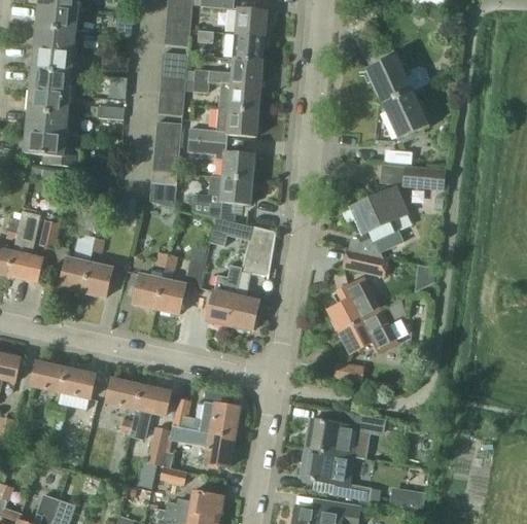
[(40,0),(40,6),(77,10),(78,0),(40,0)]
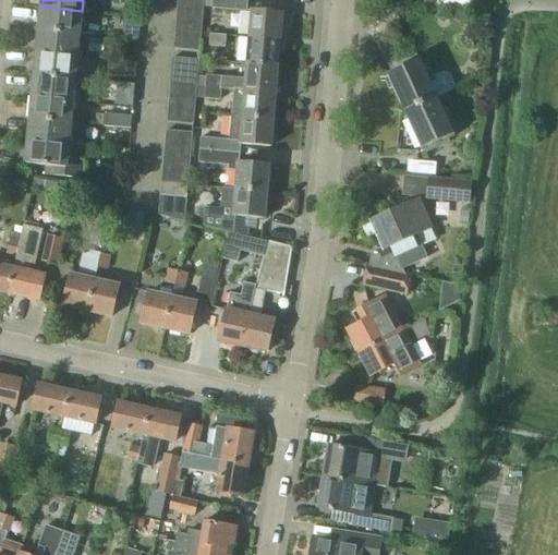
[(178,0),(174,47),(199,49),(204,5),(204,0),(178,0)]
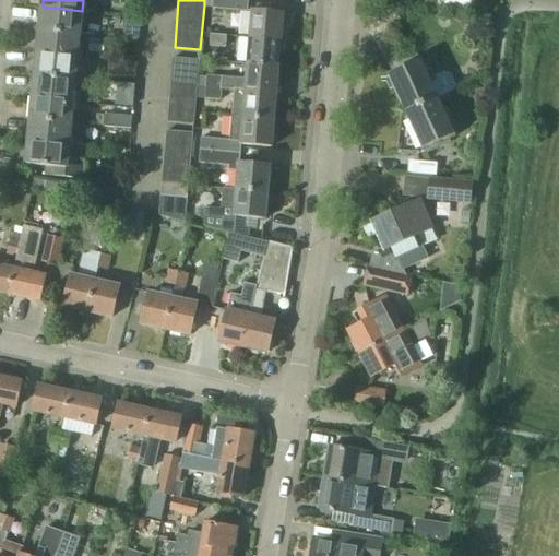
[(247,9),(248,0),(204,0),(204,6),(247,9)]
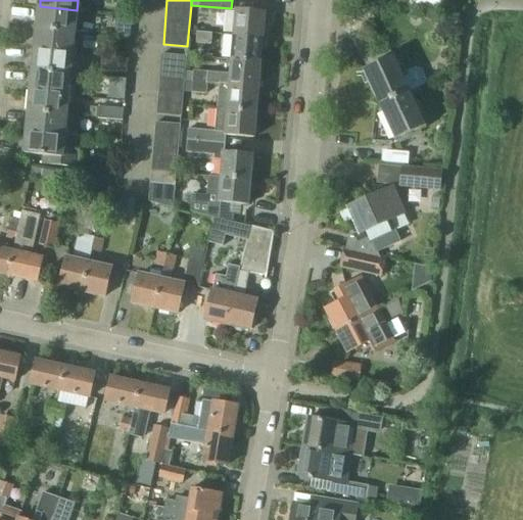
[(37,28),(75,31),(77,10),(40,6),(37,28)]
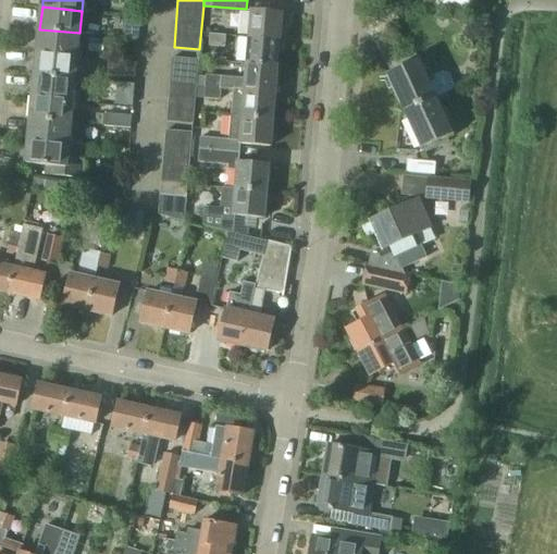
[(287,13),(283,13),(283,12),(251,9),(249,36),(269,37),(281,38),(282,29),(286,29),(287,13)]
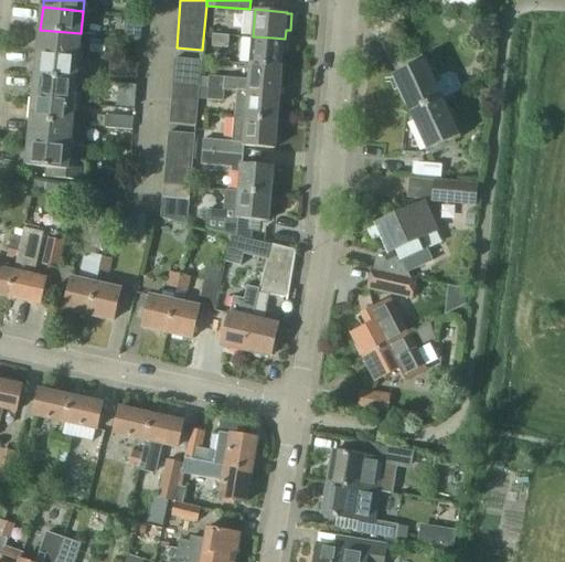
[(126,16),(124,36),(140,39),(142,18),(126,16)]
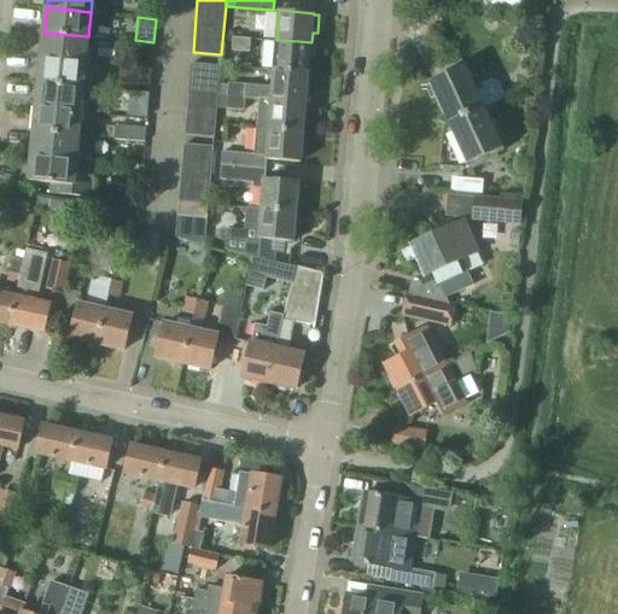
[(88,36),(44,33),(41,57),(86,62),(88,36)]
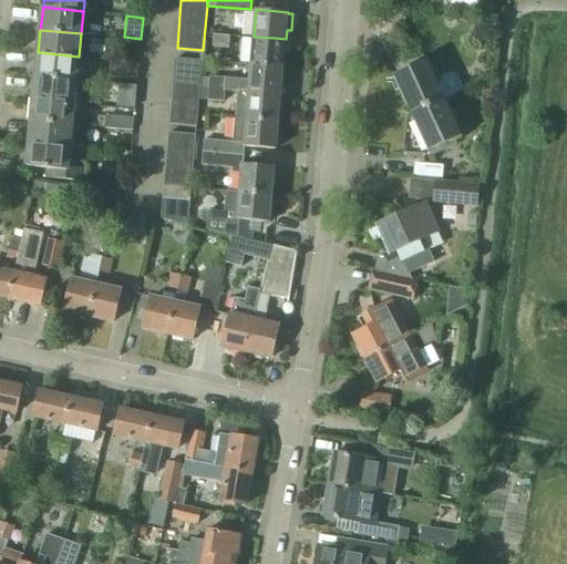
[(230,34),(214,33),(213,44),(229,45),(230,34)]
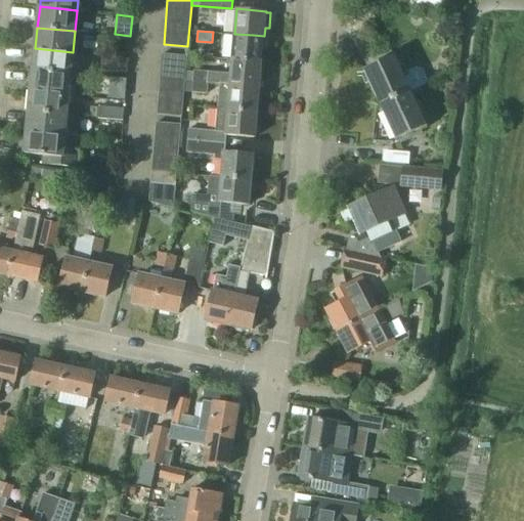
[(232,59),(238,59),(262,61),(264,36),(253,35),(234,34),(232,59)]
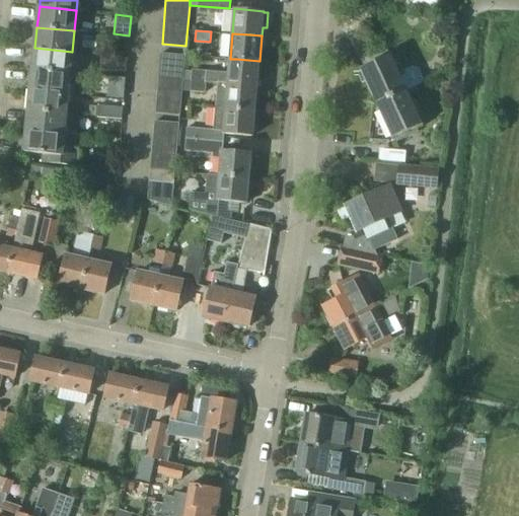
[(32,68),(70,72),(72,52),(34,48),(32,68)]
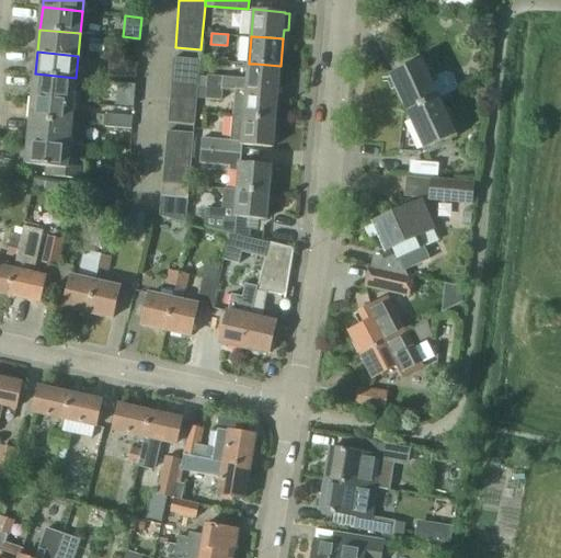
[(425,54),(420,57),(421,59),(389,73),(405,112),(438,97),(458,88),(451,73),(445,71),(435,76),(425,54)]
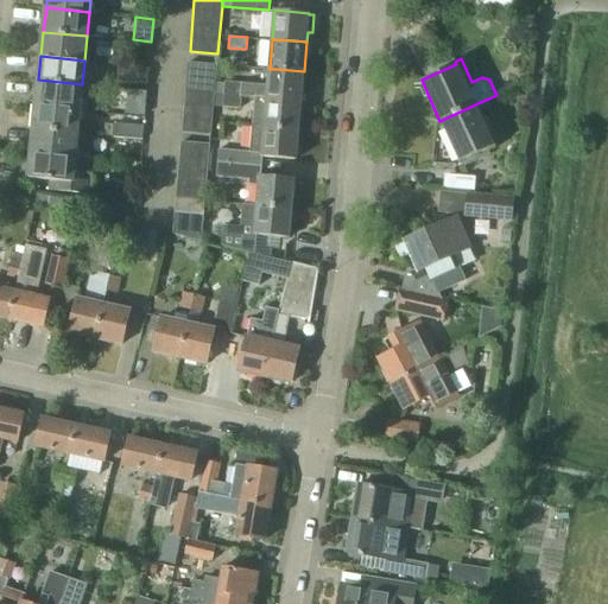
[(226,81),(215,80),(216,64),(189,62),(187,89),(214,91),(214,93),(225,94),(226,81)]
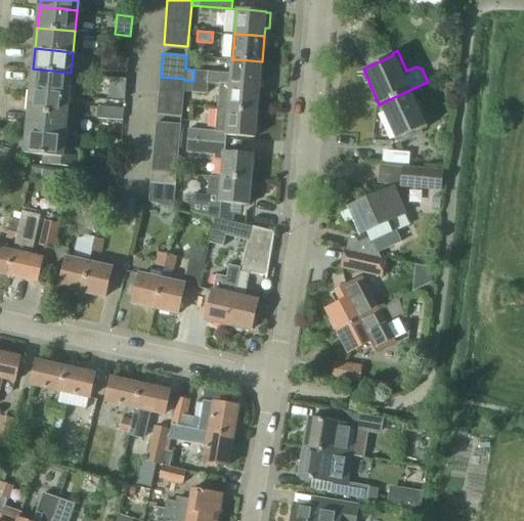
[(111,56),(110,69),(126,71),(127,57),(111,56)]
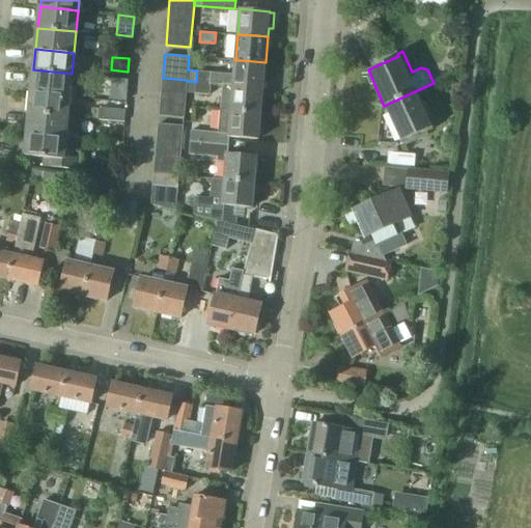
[(197,71),(196,82),(211,83),(222,84),(233,85),(262,88),(266,62),(242,60),(235,60),(234,74),(198,70),(197,71)]
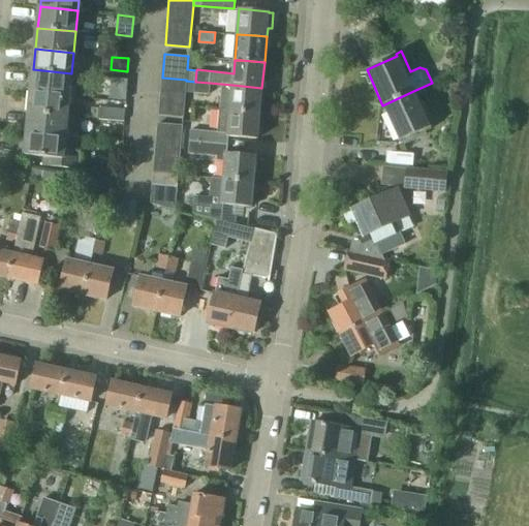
[(31,91),(69,95),(71,73),(33,69),(31,91)]
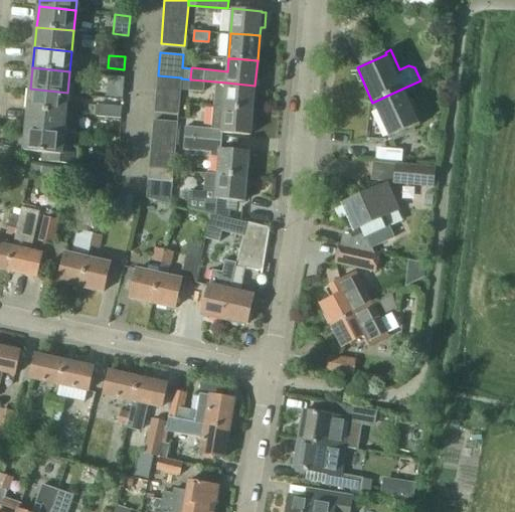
[(181,77),(158,75),(157,88),(180,90),(180,89),(181,78),(181,77)]
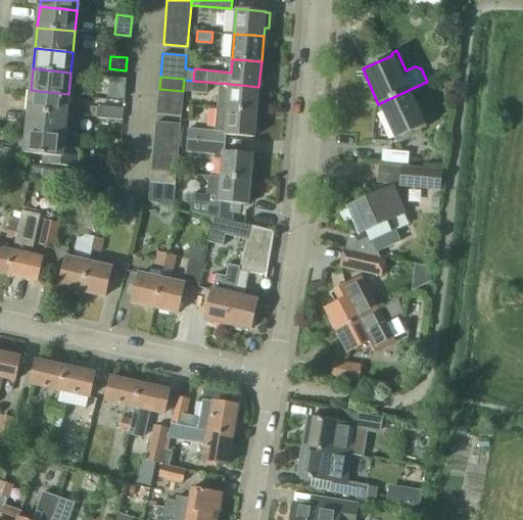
[(109,78),(107,97),(124,99),(126,79),(109,78)]
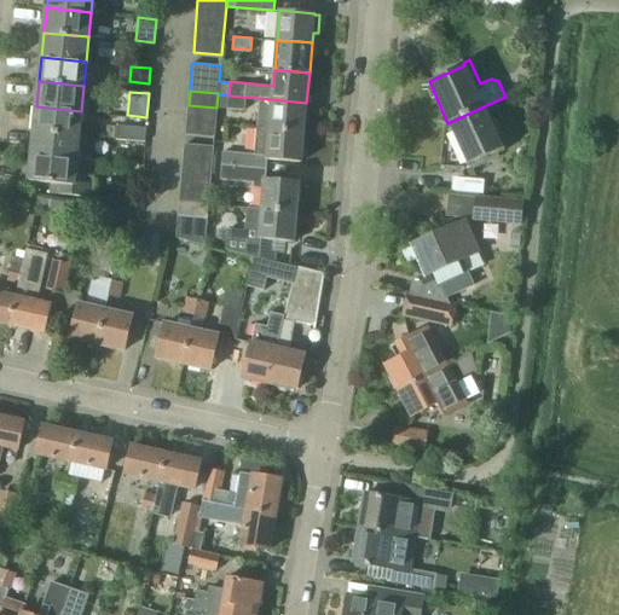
[(217,106),(244,109),(246,97),(229,96),(218,94),(217,106)]
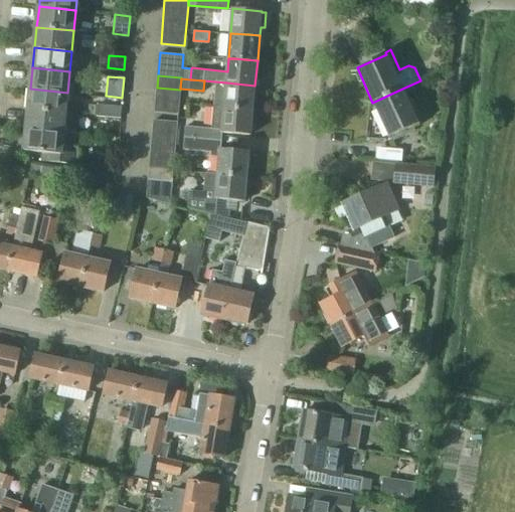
[(226,82),(215,81),(213,106),(252,110),(254,86),(226,82)]
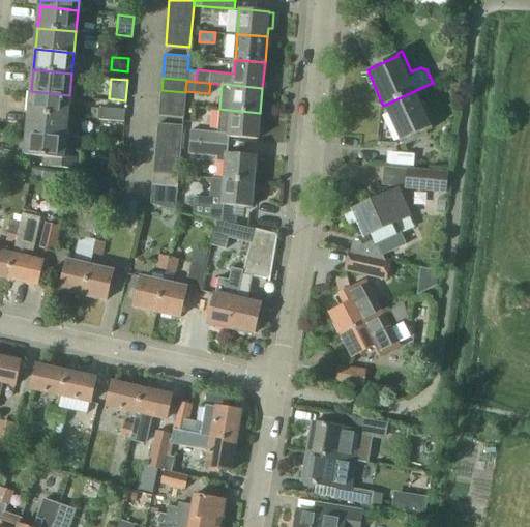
[(160,103),(184,105),(185,92),(162,90),(160,103)]
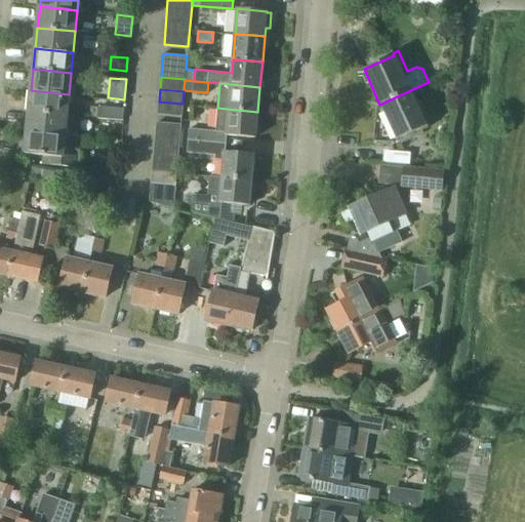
[(29,111),(66,115),(69,94),(31,90),(29,111)]
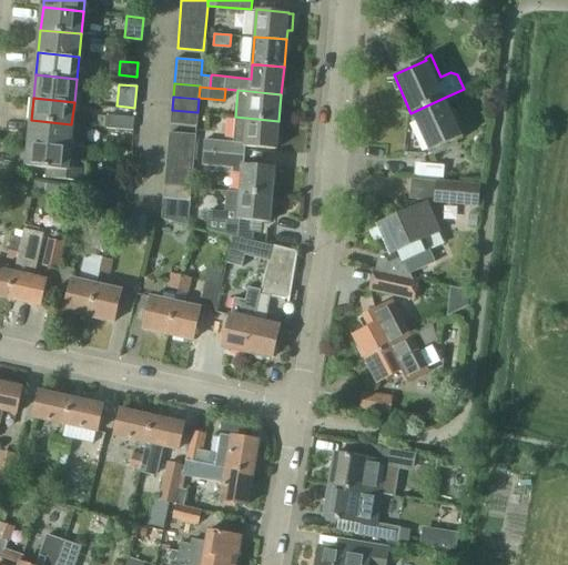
[(460,137),(444,98),(411,113),(407,114),(404,154),(423,155),(423,160),(424,160),(425,153),(460,137)]
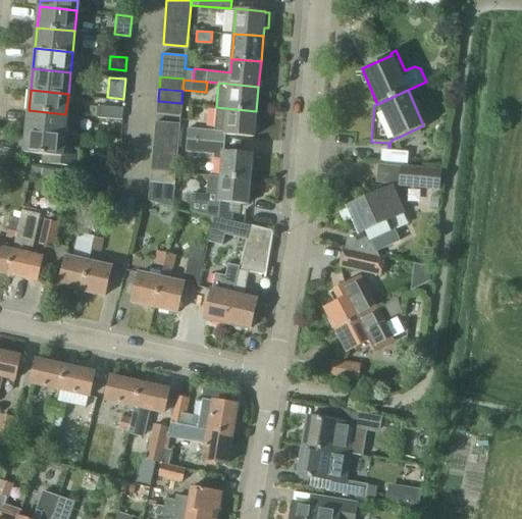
[(181,103),(158,101),(156,112),(180,115),(181,104),(181,103)]
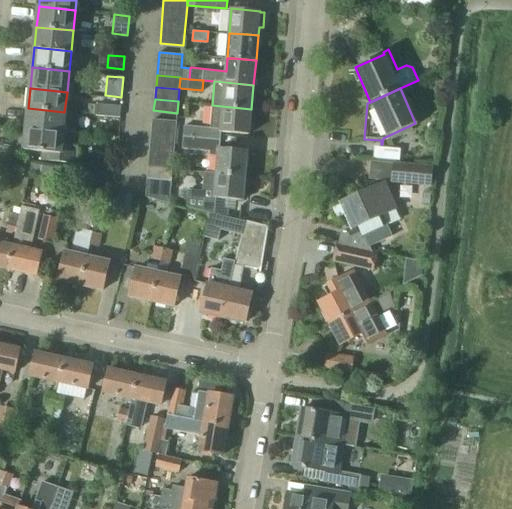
[(97,103),(96,115),(119,117),(120,106),(97,103)]
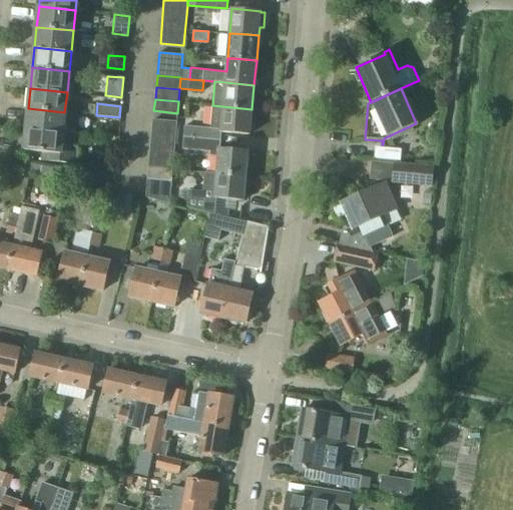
[(184,122),(183,137),(221,140),(221,131),(249,134),(251,109),(212,105),(210,125),(184,122)]
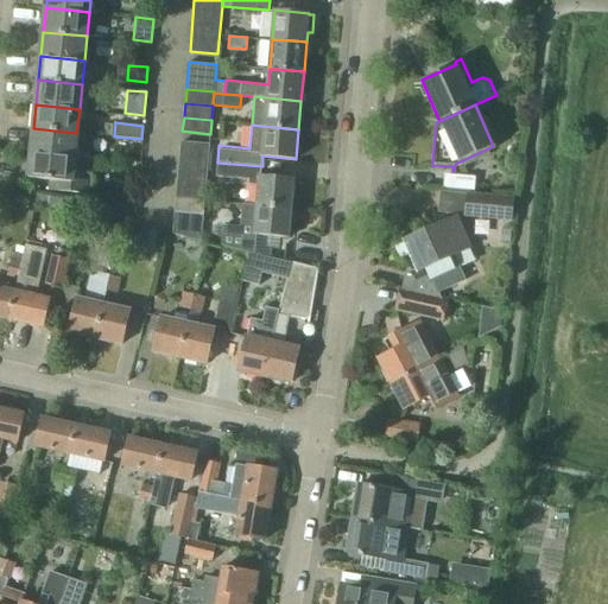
[(76,133),(33,128),(31,153),(74,157),(76,133)]
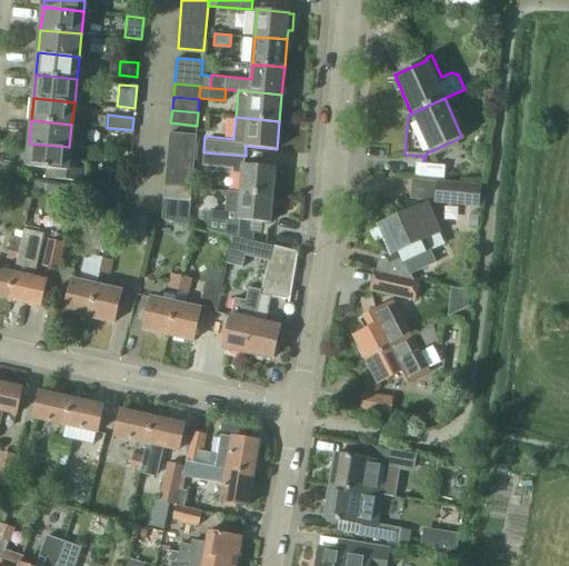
[(168,151),(195,154),(195,151),(196,135),(170,132),(168,151)]
